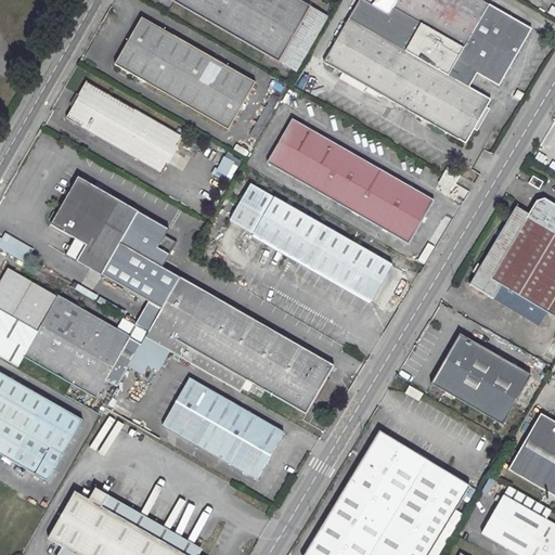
[(172,0),(278,60),(310,2),(305,0),(172,0)]
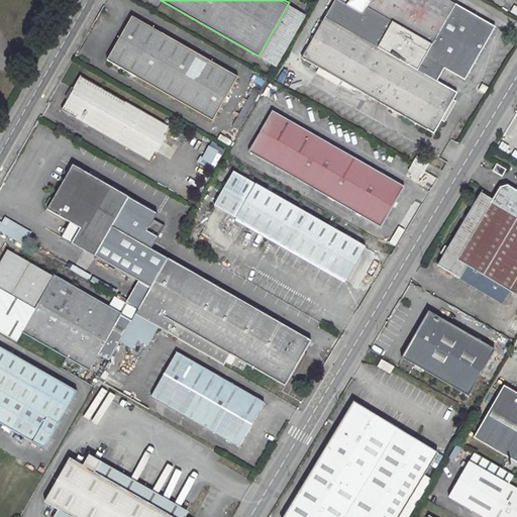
[(335,0),(334,0),(301,60),(433,133),(456,92),(436,81),(434,80),(441,67),(443,68),(463,79),(494,26),(446,0),(369,0),(362,14),(335,0)]
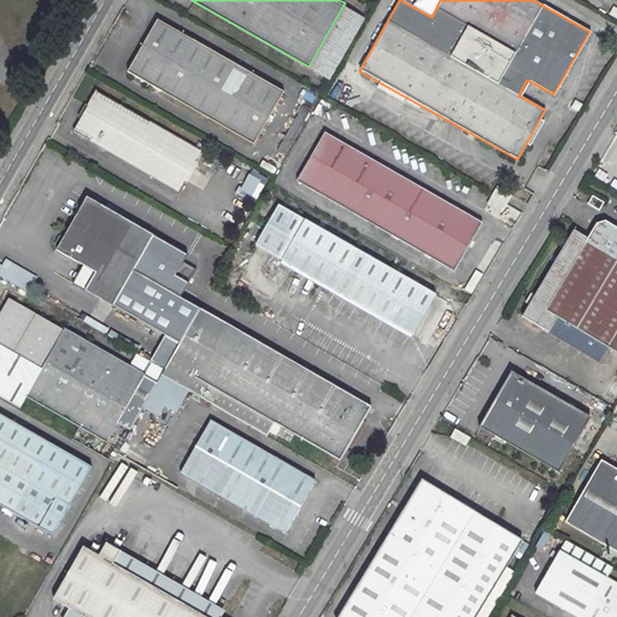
[(345,3),(309,66),(327,77),(364,13),(345,3)]
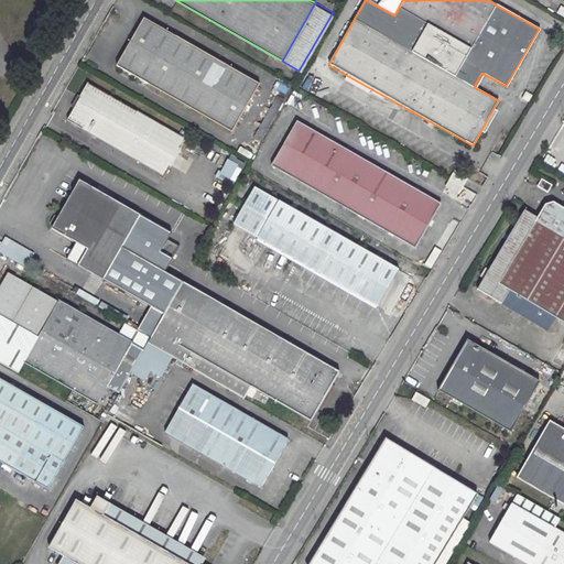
[(144,17),(117,65),(232,129),(258,80),(144,17)]
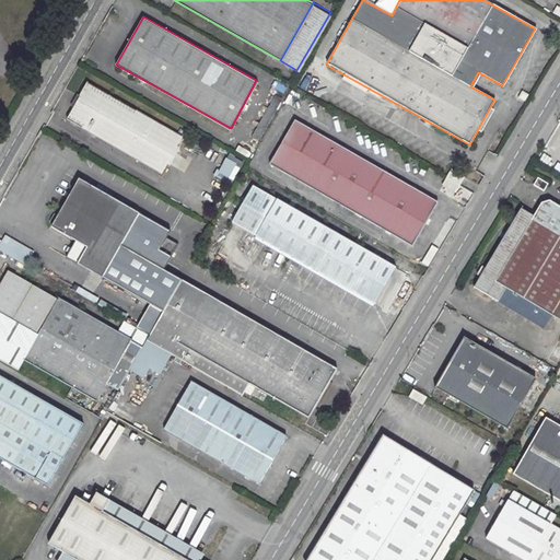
[(470,86),(473,88),(480,73),(478,72),(470,86)]
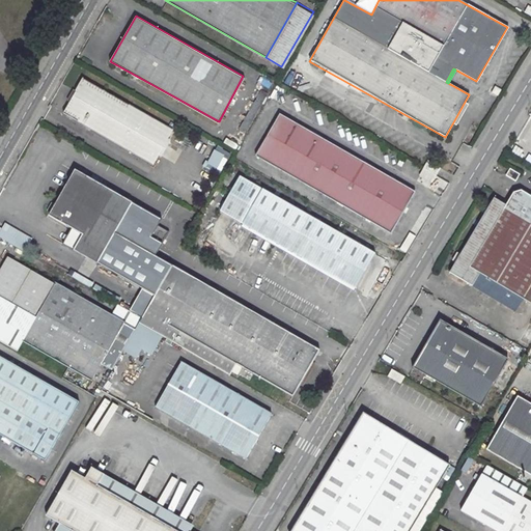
[(81,78),(62,111),(151,162),(171,129),(81,78)]
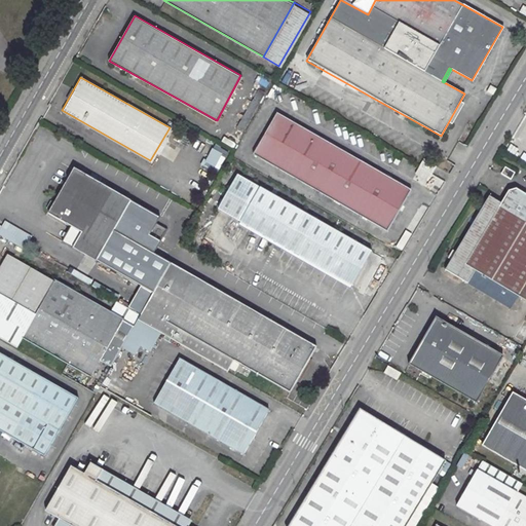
[(252,154),(386,230),(410,189),(276,113),(252,154)]
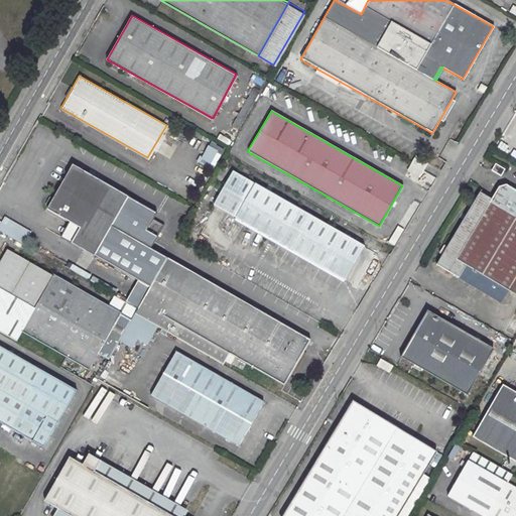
[(213,140),(207,150),(220,158),(226,148),(213,140)]
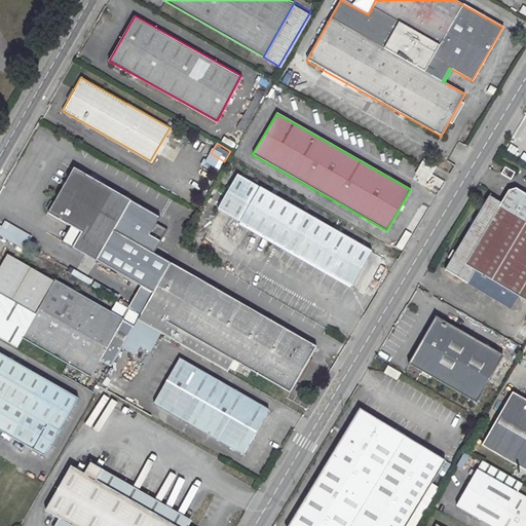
[(438,166),(423,158),(418,166),(433,175),(438,166)]
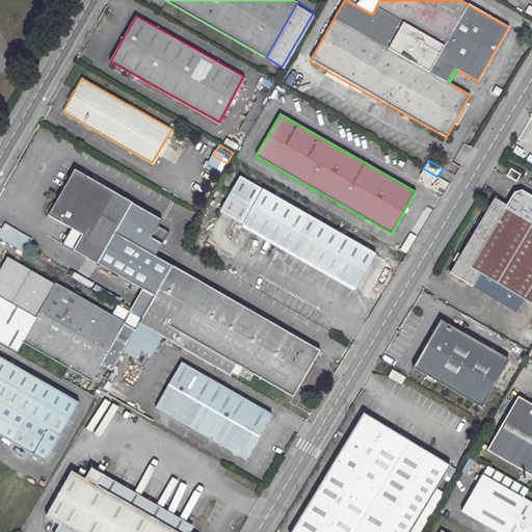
[(419,175),(433,183),(437,177),(423,168),(419,175)]
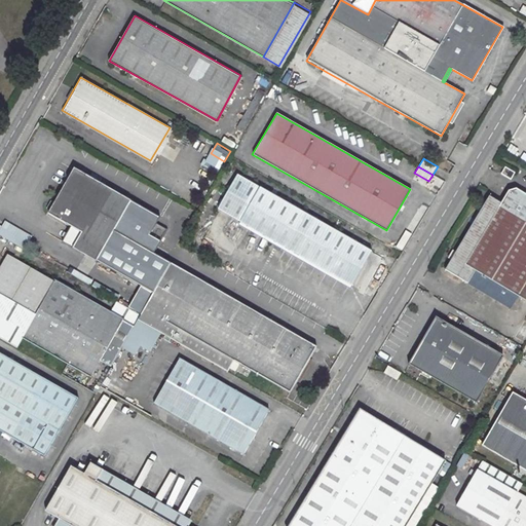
[(72,247),(97,261),(124,213),(136,219),(142,207),(74,168),(46,214),(69,226),(80,232),(72,247)]
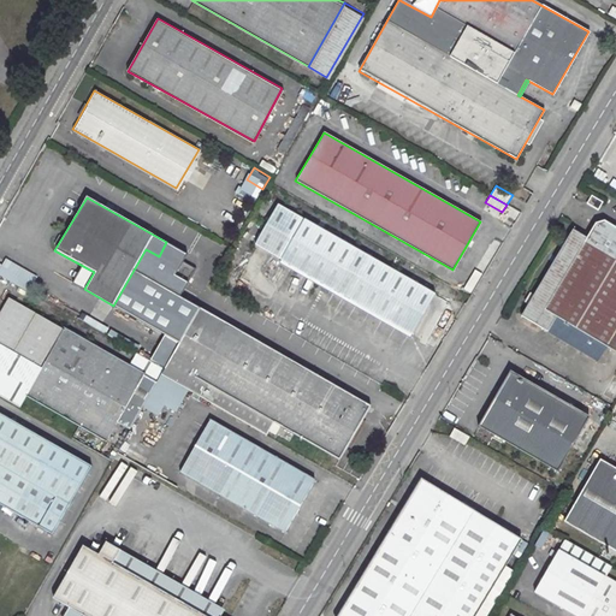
[(586,205),(597,212),(603,205),(592,197),(586,205)]
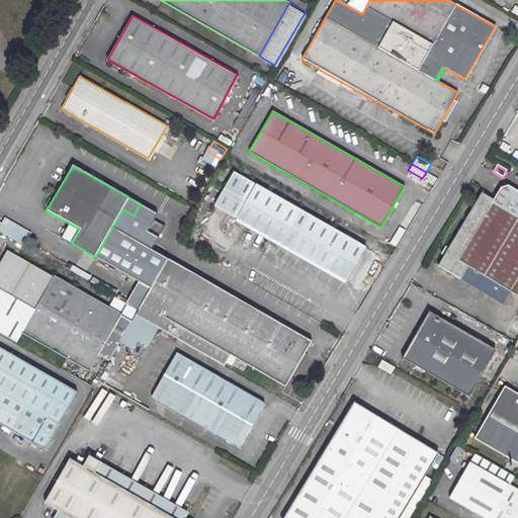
[(214,205),(346,280),(365,248),(233,172),(214,205)]
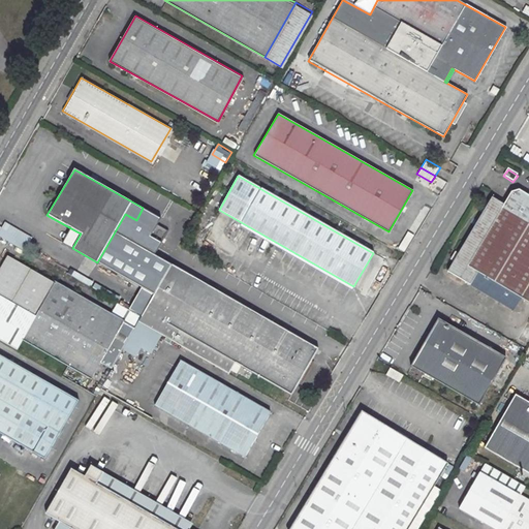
[(493,197),(447,266),(515,312),(523,301),(528,304),(528,195),(521,189),(511,193),(504,205),(493,197)]
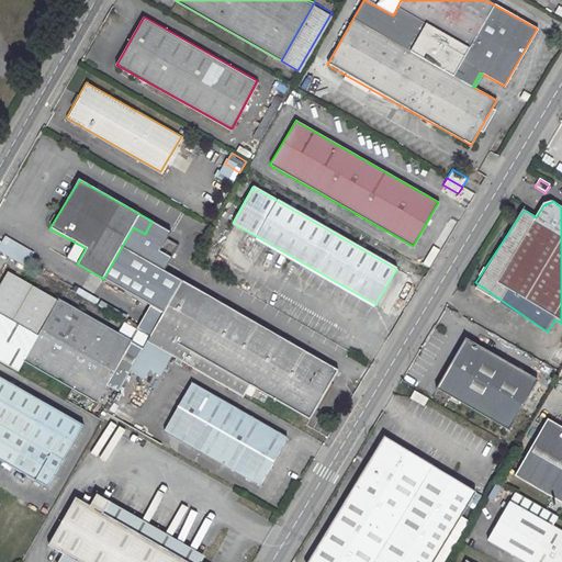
[(33,253),(4,236),(0,244),(0,250),(25,266),(33,253)]
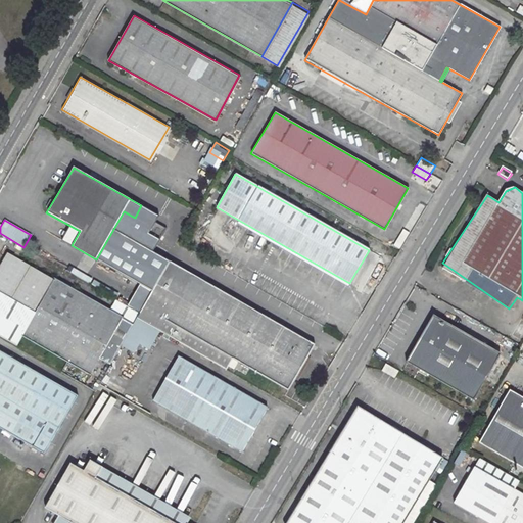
[(72,245),(80,231),(68,225),(60,239),(72,245)]
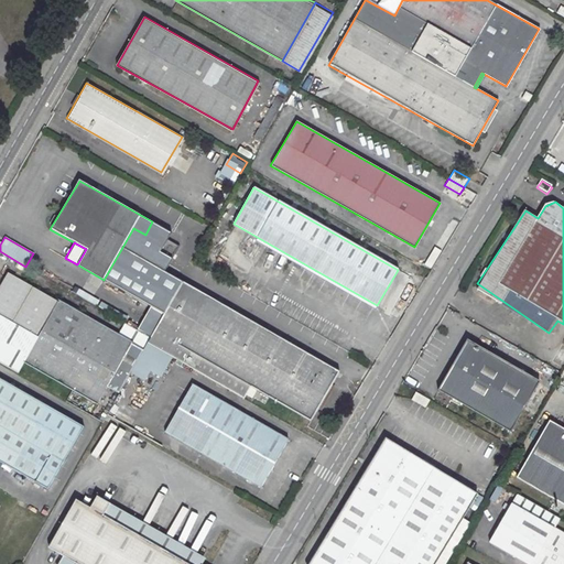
[(25,361),(98,402),(107,386),(119,392),(143,350),(9,273),(8,274),(1,270),(0,271),(0,361),(19,372),(25,361)]
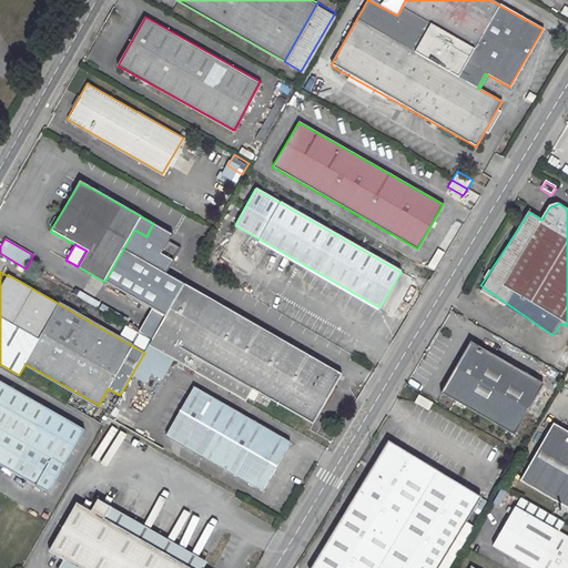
[(180,294),(217,316),(224,305),(186,283),(180,294)]
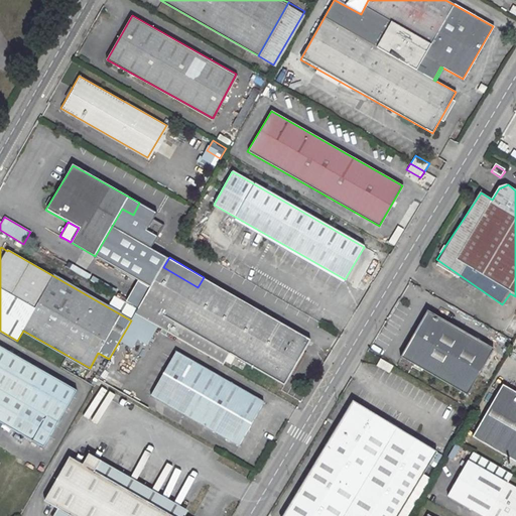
[(137,313),(225,364),(231,353),(287,385),(313,341),(204,277),(198,287),(163,267),(137,313)]
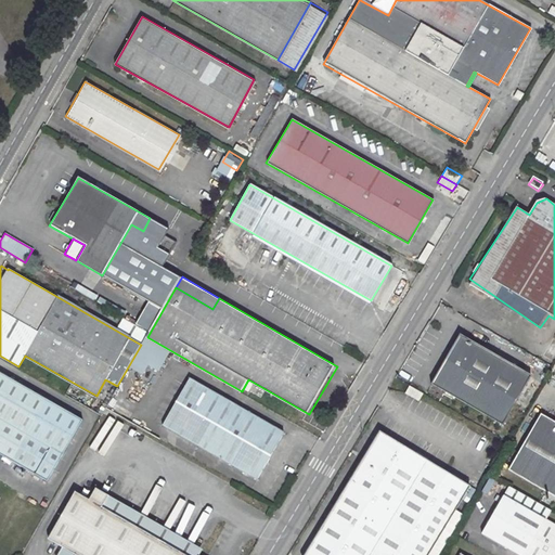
[(463,333),(434,381),(505,423),(534,374),(463,333)]
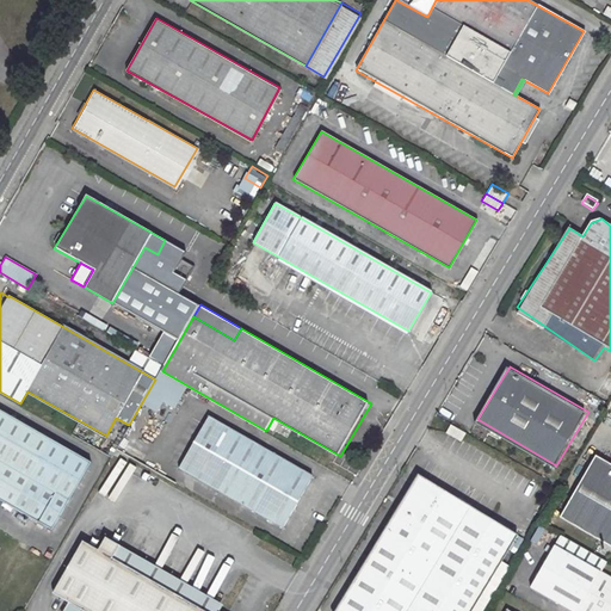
[(0,499),(54,531),(55,528),(93,463),(0,409),(0,499)]
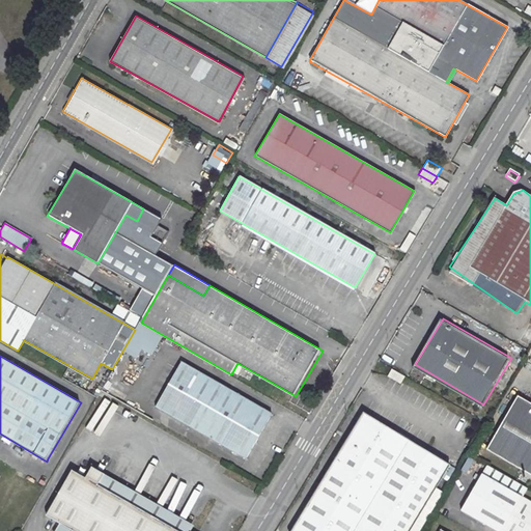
[(157,406),(247,458),(273,414),(183,360),(157,406)]
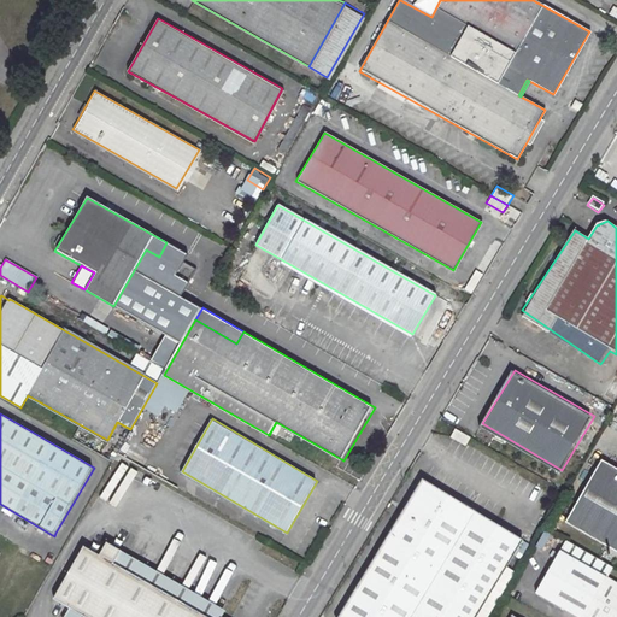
[(451,434),(469,444),(472,436),(456,427),(451,434)]
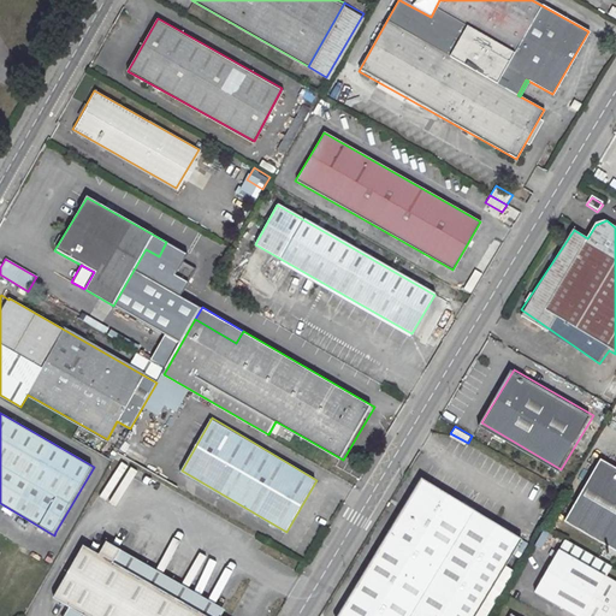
[(564,522),(615,550),(615,438),(564,522)]
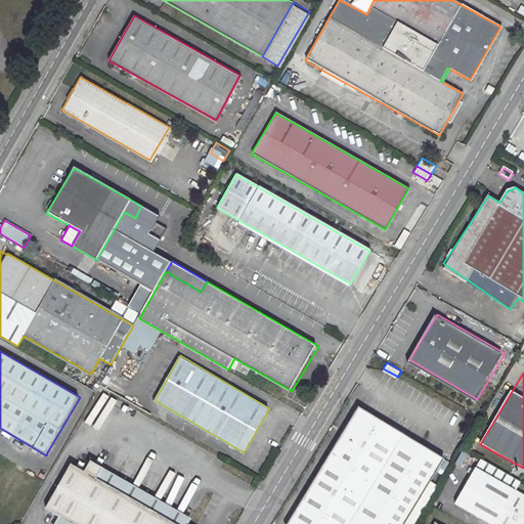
[(445,457),(353,402),(280,523),(398,523),(432,466),(439,470),(445,457)]
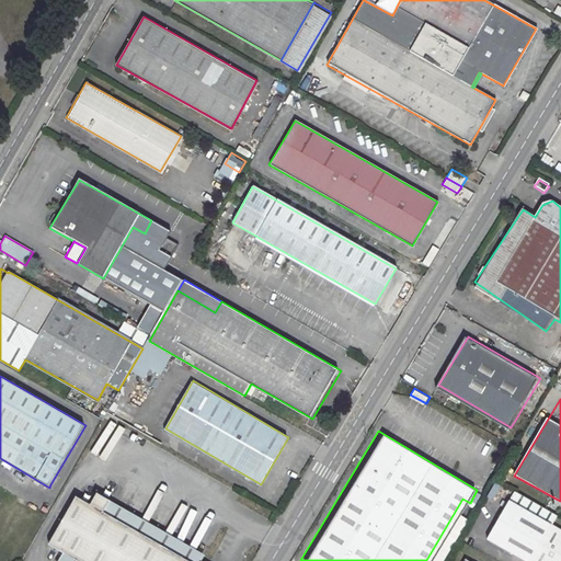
[(90,504),(76,496),(49,544),(64,551),(81,560),(191,560),(103,512),(107,504),(110,500),(96,492),(90,504)]
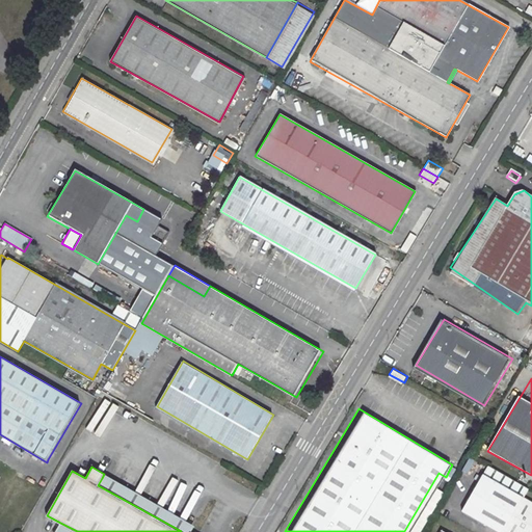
[(513,482),(486,467),(481,475),(508,490),(513,482)]
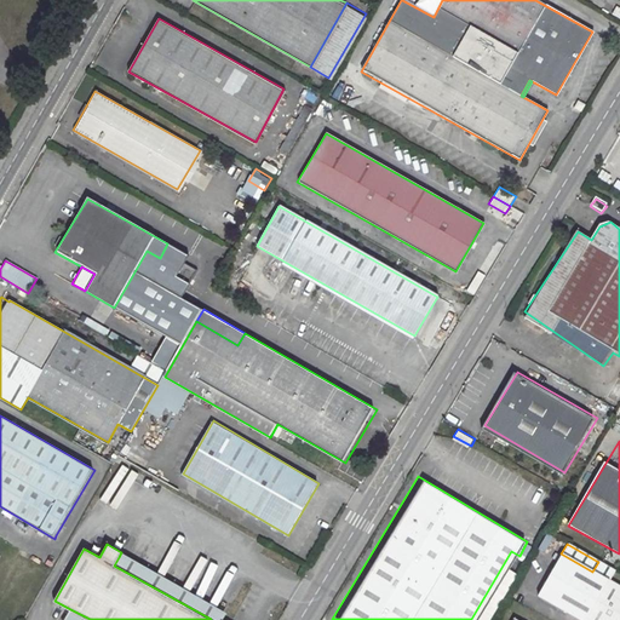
[(592,572),(561,554),(537,596),(579,619),(619,619),(619,587),(608,581),(614,570),(598,562),(592,572)]
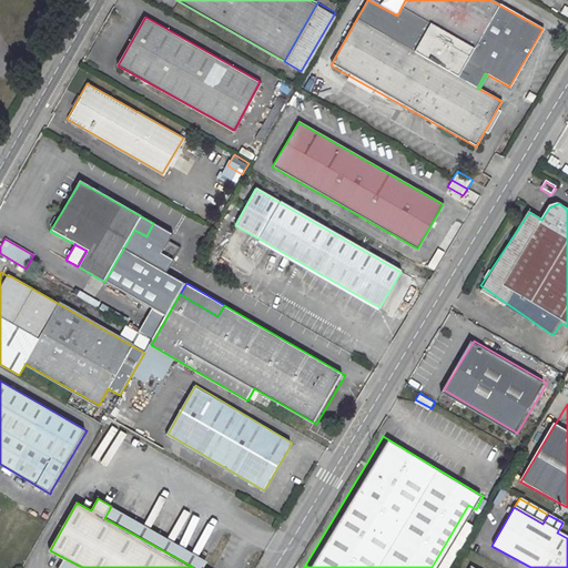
[(109,510),(104,518),(193,567),(203,567),(206,566),(109,510)]
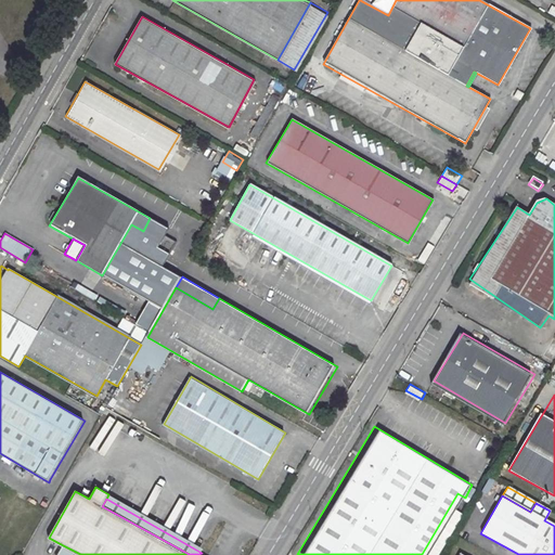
[(80,554),(63,545),(57,553),(61,554),(80,554)]
